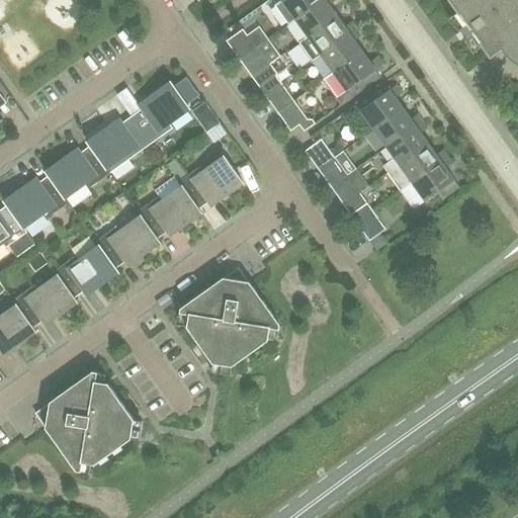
[(294,19),(322,0),(272,0),(276,4),(274,5),(288,24),(294,19)]
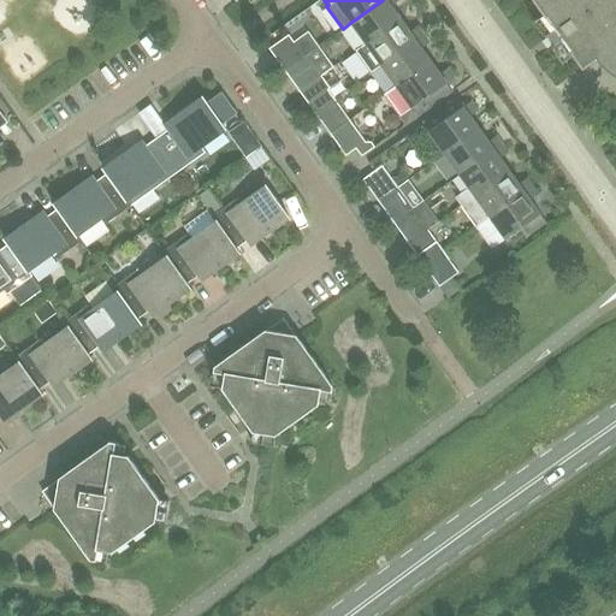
[(366,45),(400,19),(391,7),(398,1),(398,0),(383,0),(350,23),(366,45)]
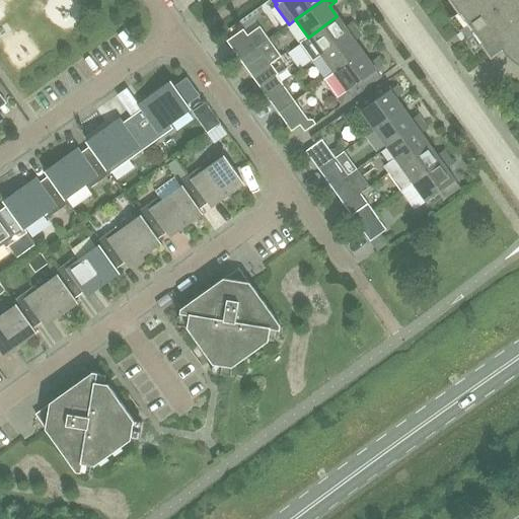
[(502,50),(518,36),(518,0),(449,0),(491,58),(502,50)]
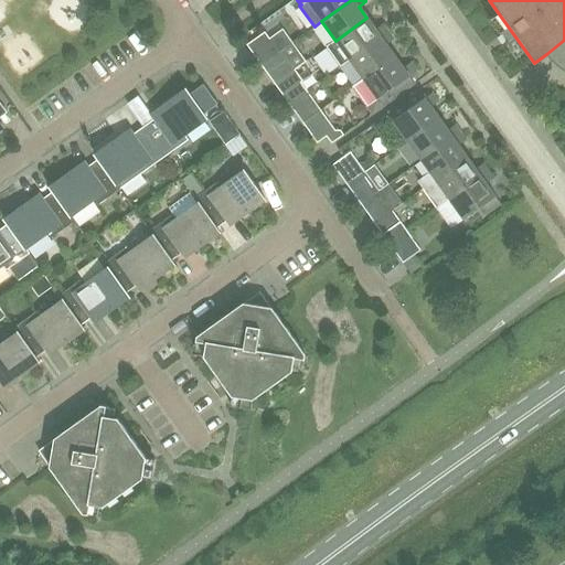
[(349,60),(388,32),(383,24),(375,30),(366,18),(336,41),(327,48),(340,66),(349,60)]
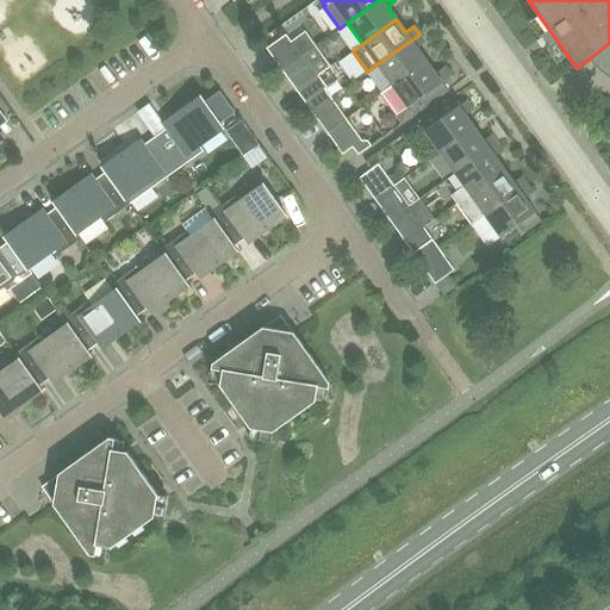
[(281,70),(300,56),(294,48),(286,35),(275,42),(266,49),(275,61),(281,70)]
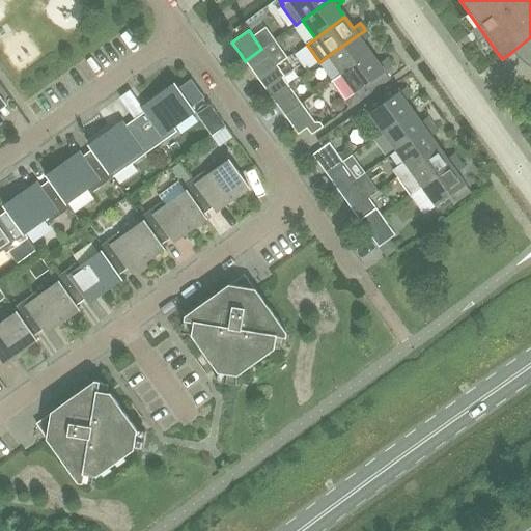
[(341,75),(371,53),(363,43),(370,37),(365,30),(328,56),(341,75)]
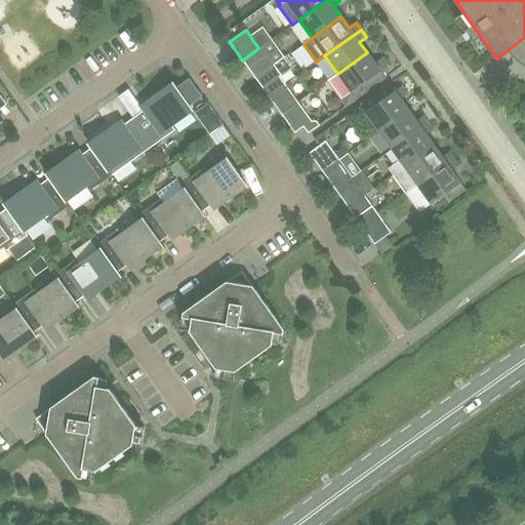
[(524,37),(508,50),(513,57),(518,62),(519,63),(524,67),(524,37)]
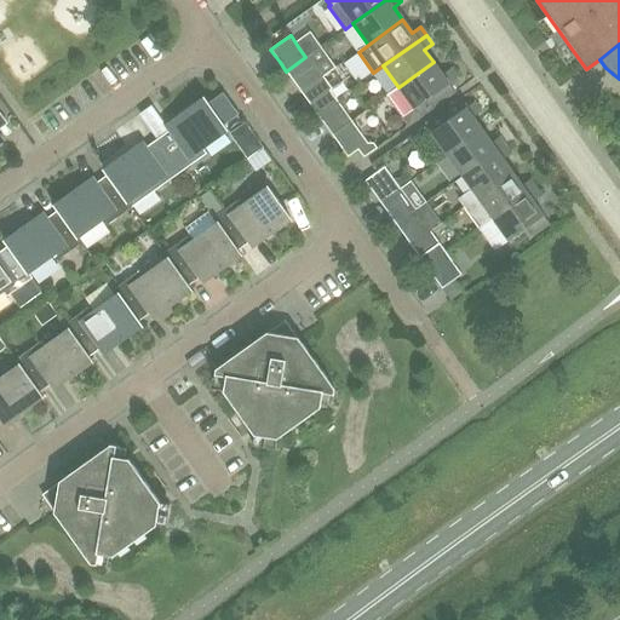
[(313,67),(305,57),(286,72),(302,93),(323,78),(314,64),(313,67)]
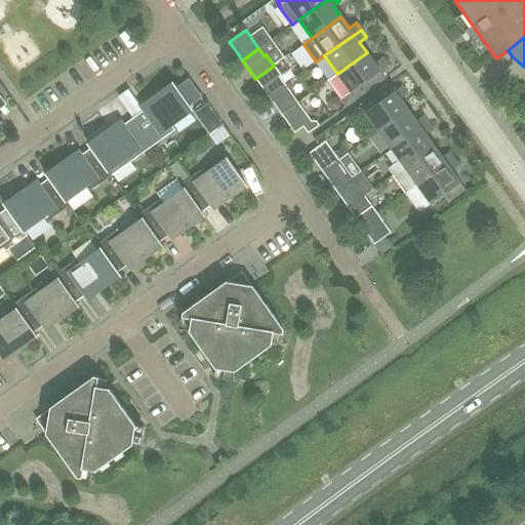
[(380,72),(387,67),(381,58),(374,64),(367,52),(337,74),(328,80),(347,106),(385,78),(380,72)]
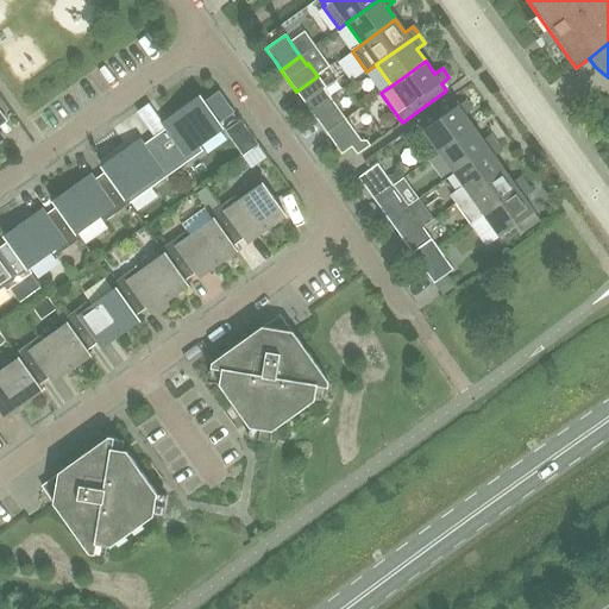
[(296,92),(311,112),(331,98),(330,96),(336,93),(331,85),(326,87),(318,76),(296,92)]
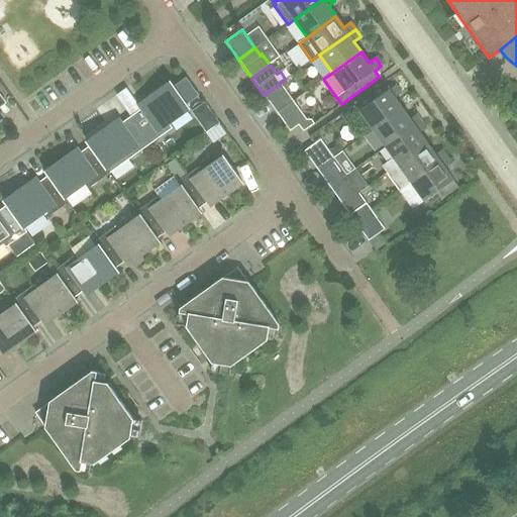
[(169,124),(190,109),(186,104),(198,96),(186,79),(174,87),(170,82),(147,98),(151,102),(131,116),(139,128),(150,143),(172,128),(169,124)]
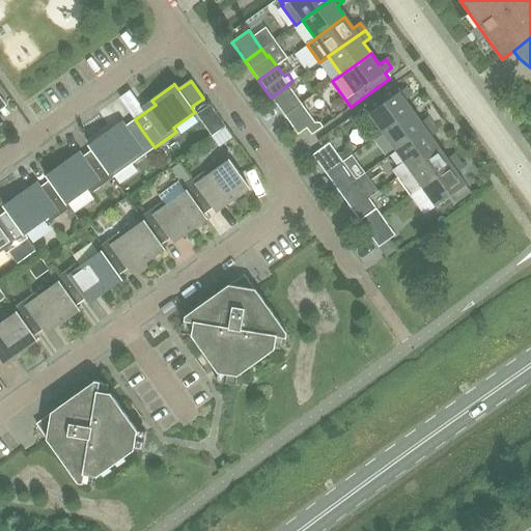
[(271,98),(284,116),(301,104),(288,85),(271,98)]
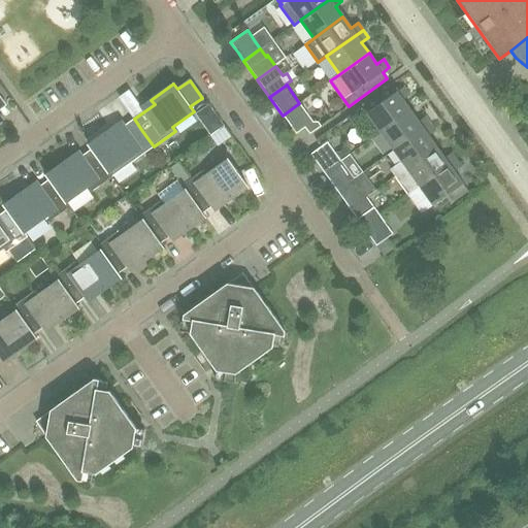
[(381,132),(410,110),(402,100),(409,95),(403,87),(397,92),(392,86),(362,106),(381,132)]
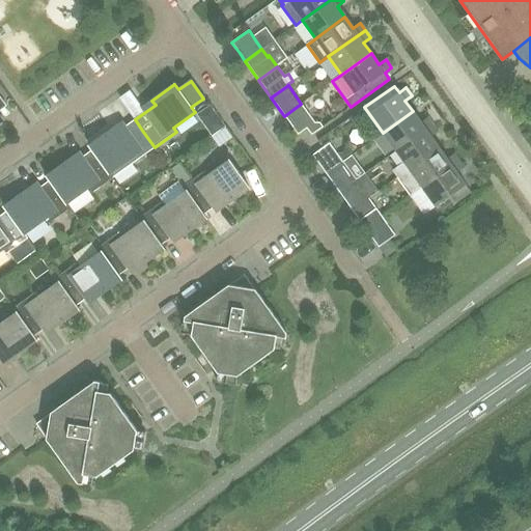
[(301,104),(284,116),(298,135),(307,129),(311,135),(323,127),(319,122),(314,122),(301,104)]
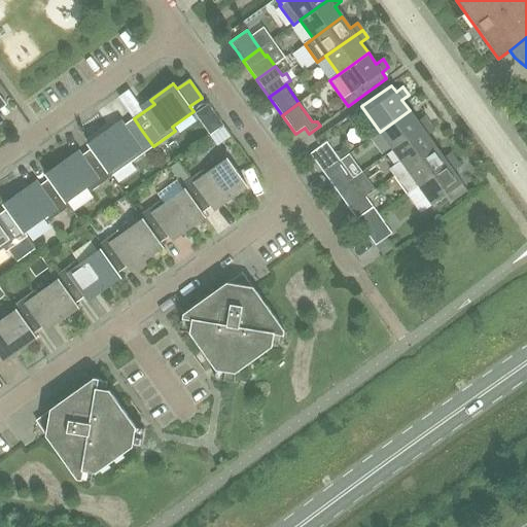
[(393,150),(429,124),(424,116),(417,121),(410,110),(380,132),(393,150)]
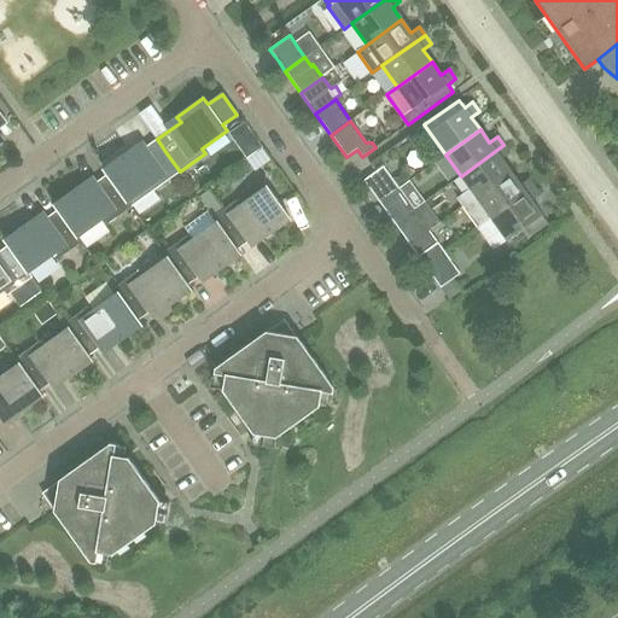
[(155,190),(180,172),(167,153),(157,139),(133,156),(129,151),(103,169),(106,175),(117,190),(117,188),(127,203),(128,202),(132,207),(155,190)]
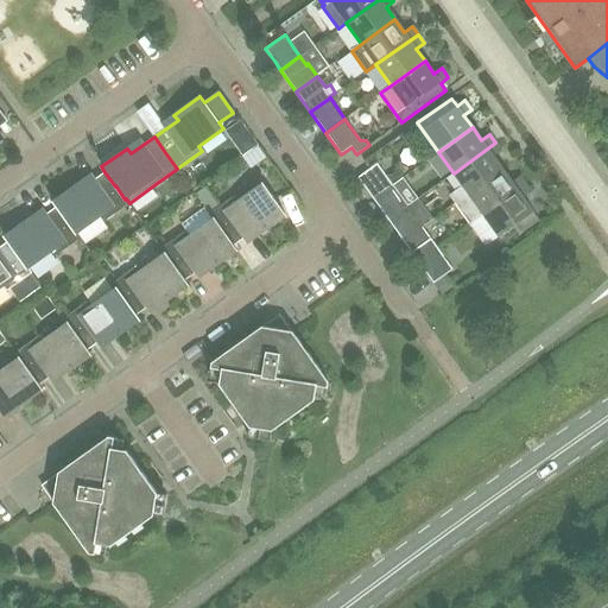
[(460,201),(502,170),(493,157),(501,151),(495,143),(454,173),(462,185),(451,194),(450,197),(455,204),(460,201)]
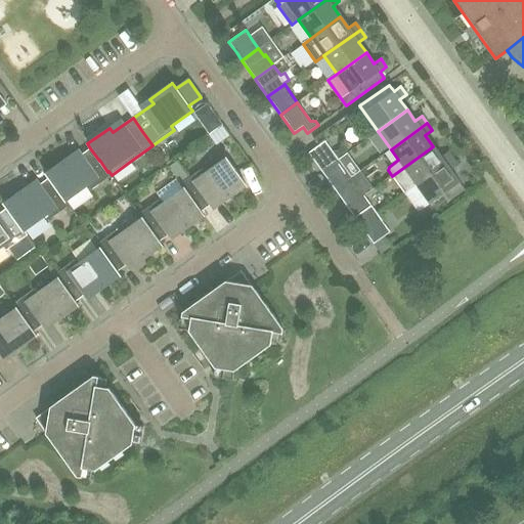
[(338,160),(324,141),(317,146),(308,154),(321,172),(338,160)]
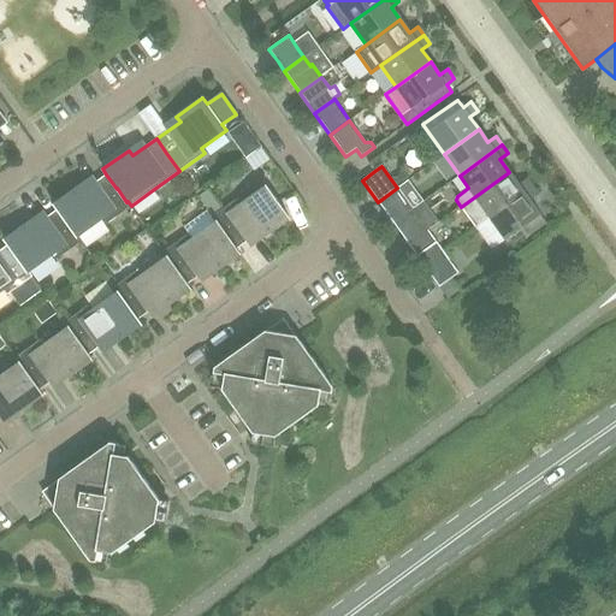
[(479,225),(490,218),(532,187),(526,178),(517,184),(509,172),(466,203),(467,205),(469,208),(469,212),(477,221),(477,223),(479,225)]
